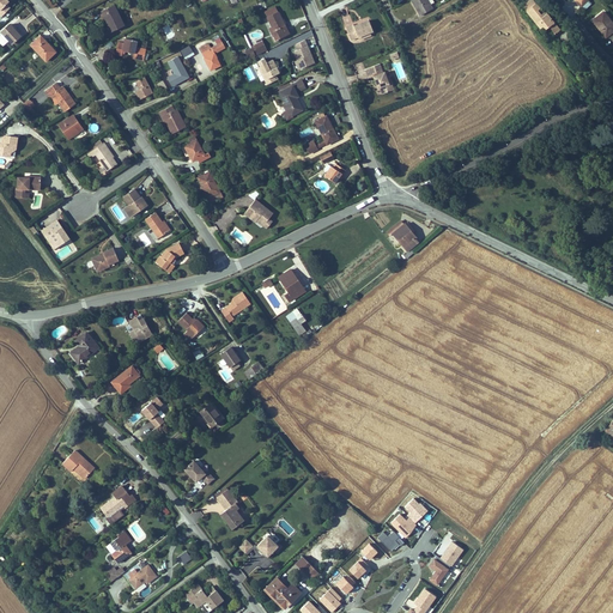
[(4,0),(8,4),(6,6),(10,10),(18,1),(16,0),(4,0)]
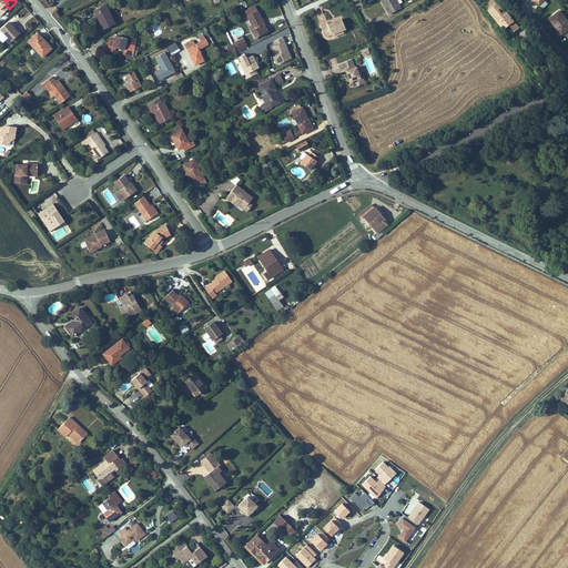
[(494,0),(509,18),(514,13),(519,19),(523,17),(510,1),(507,4),(503,0),(494,0)]
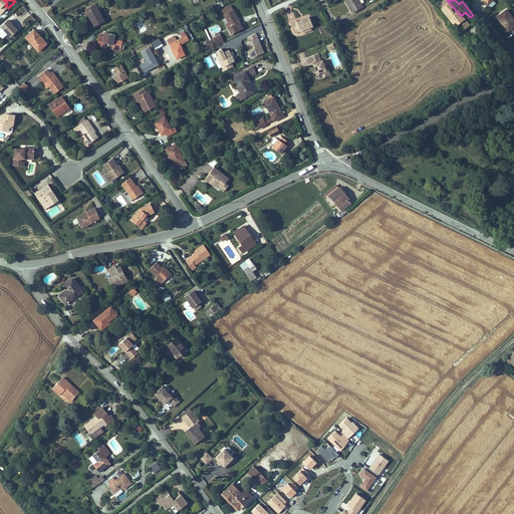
[(513,3),(511,0),(501,9),(512,20),(513,18),(513,3)]
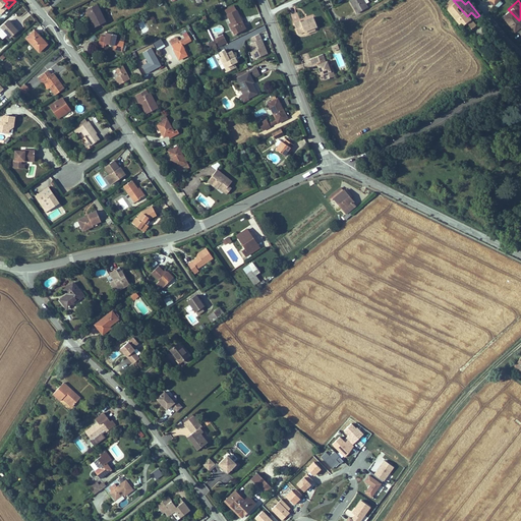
[(239,2),(230,7),(239,24),(248,19),(243,9),(239,2)]
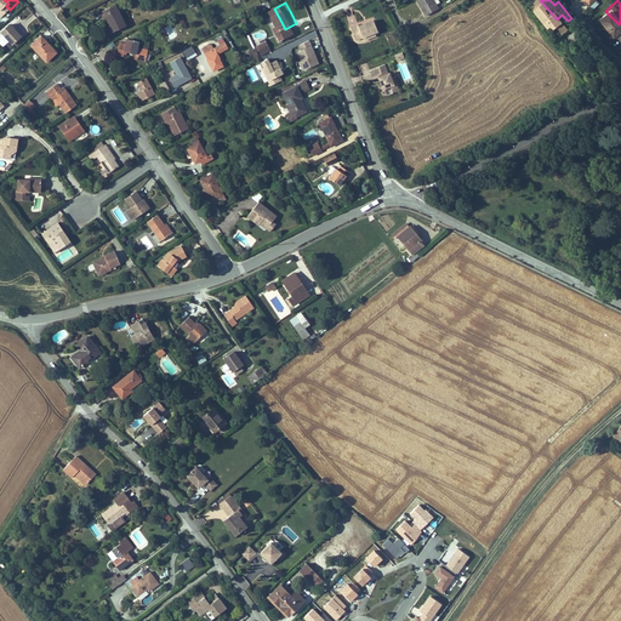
[(114,5),(103,11),(109,24),(114,33),(125,26),(114,5)]
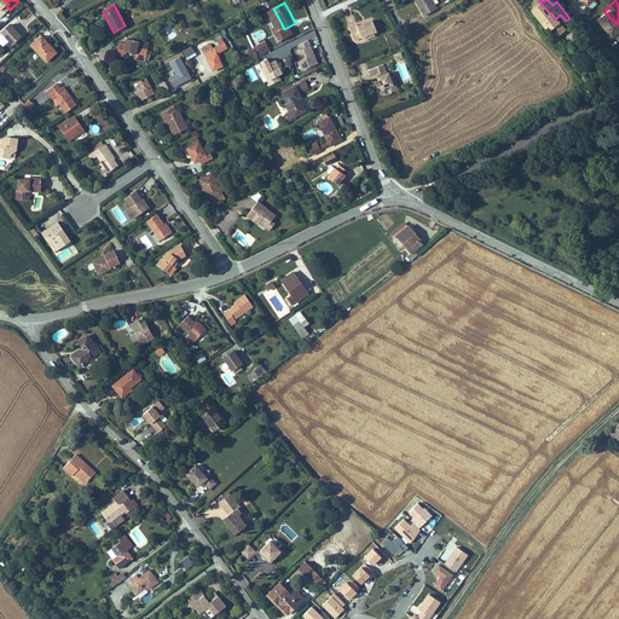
[(376,24),(381,22),(376,11),(359,18),(359,17),(351,21),(354,29),(357,33),(364,30),(376,24)]
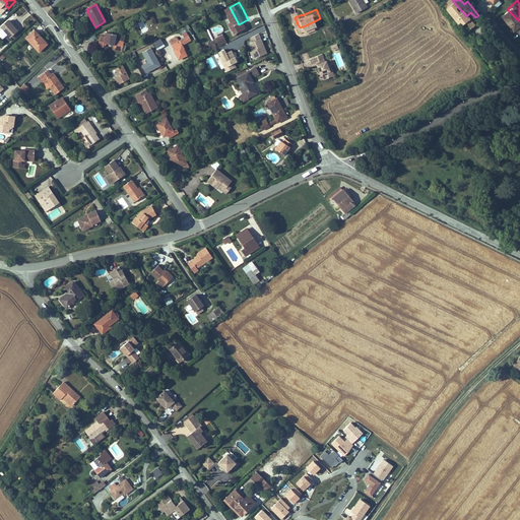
[(8,20),(1,26),(10,37),(17,30),(12,25),(8,20)]
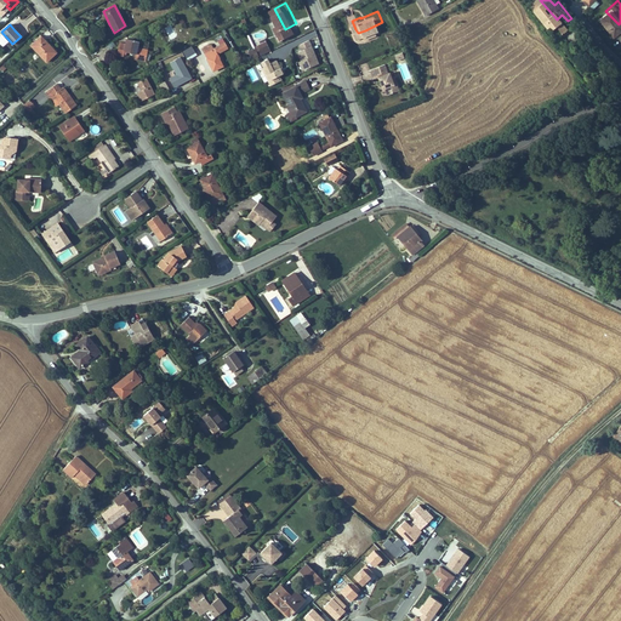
[(175,27),(165,27),(165,40),(175,40),(175,27)]
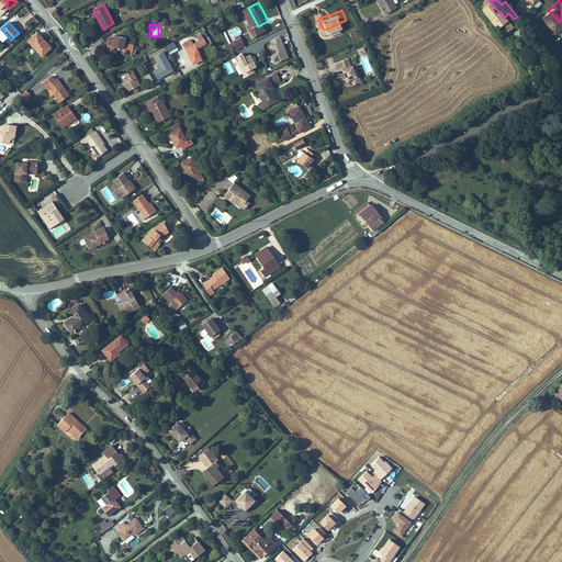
[(205,29),(187,38),(195,55),(202,52),(199,44),(200,43),(198,38),(209,34),(205,29)]
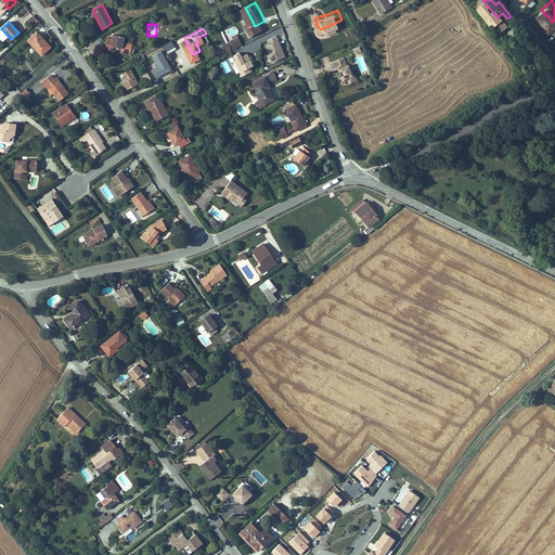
[(232,38),(228,29),(221,33),(223,37),(220,39),(222,43),(232,38)]
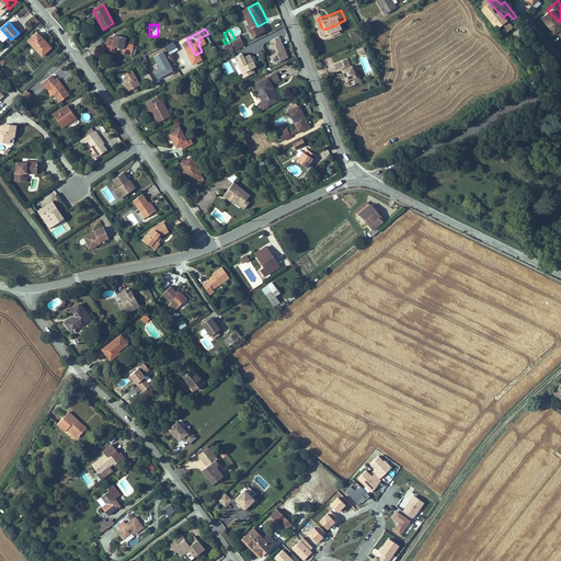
[(37,34),(29,42),(41,57),(48,50),(42,43),(44,42),(41,38),(37,34)]
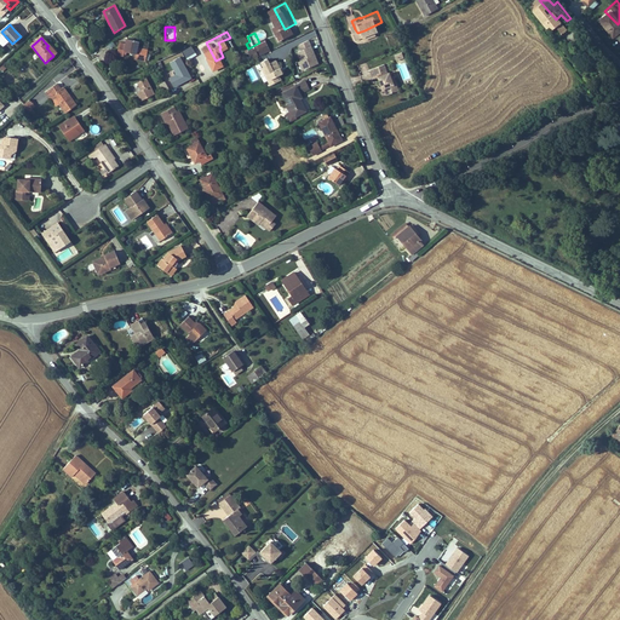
[(119,44),(116,52),(124,53),(137,56),(136,59),(147,62),(149,50),(138,49),(139,42),(128,40),(126,46),(119,44)]
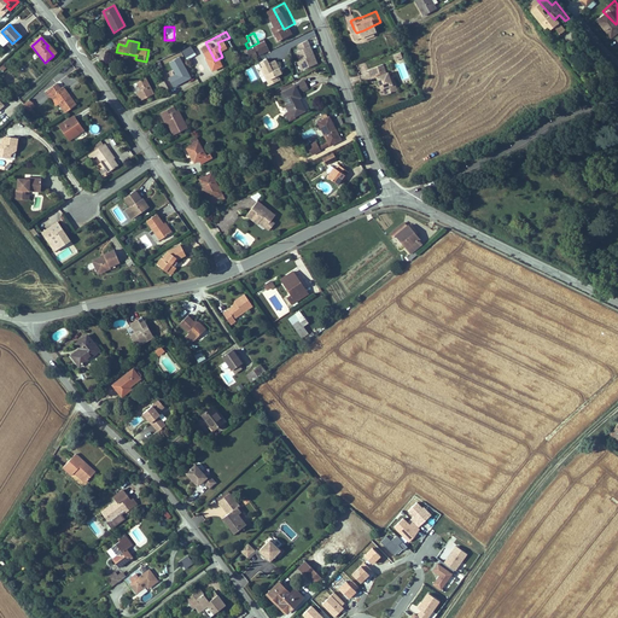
[(309,41),(295,46),(301,62),(295,64),(298,73),(319,65),(309,41)]
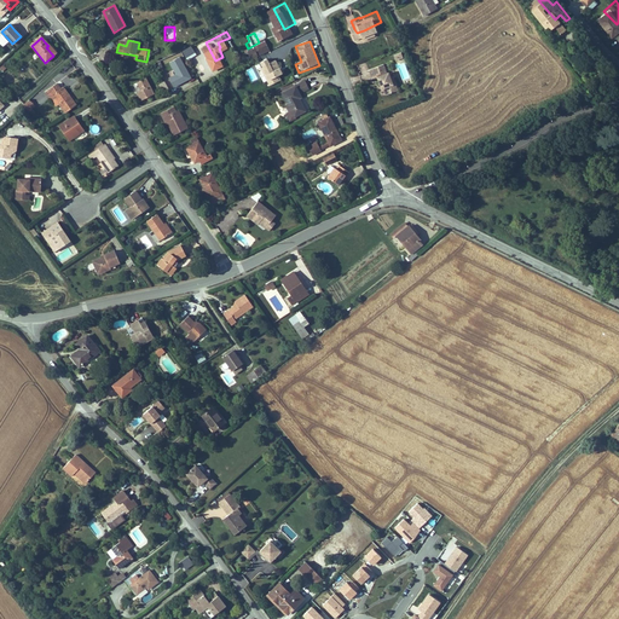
[(187,61),(197,55),(192,46),(183,52),(187,61)]
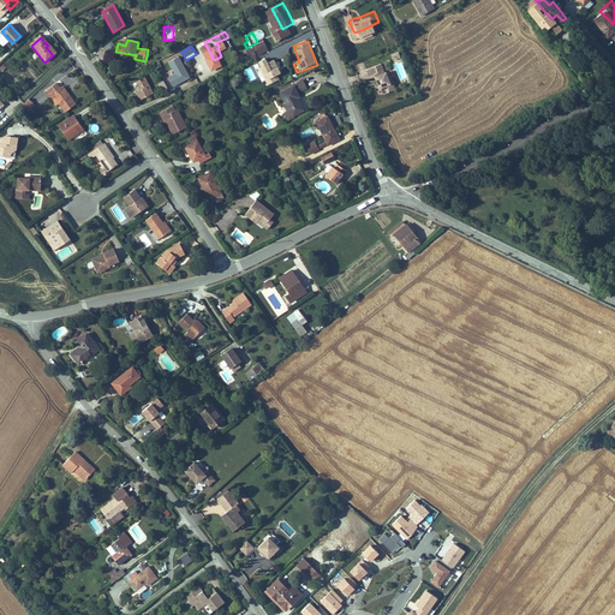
[(248,57),(250,61),(252,61),(258,73),(256,75),(258,79),(266,76),(263,71),(272,67),(269,61),(266,63),(263,55),(257,58),(255,53),(248,57)]
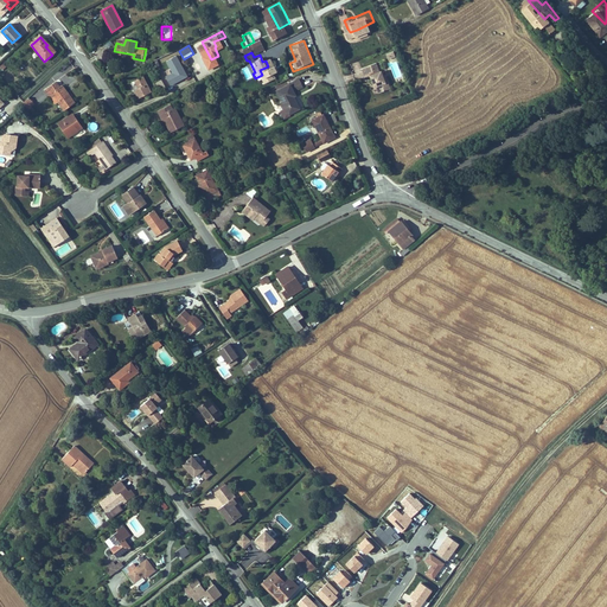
[(393,81),(389,69),(385,62),(384,63),(381,55),(365,61),(369,69),(374,68),(378,76),(379,76),(381,78),(383,84),(393,81)]
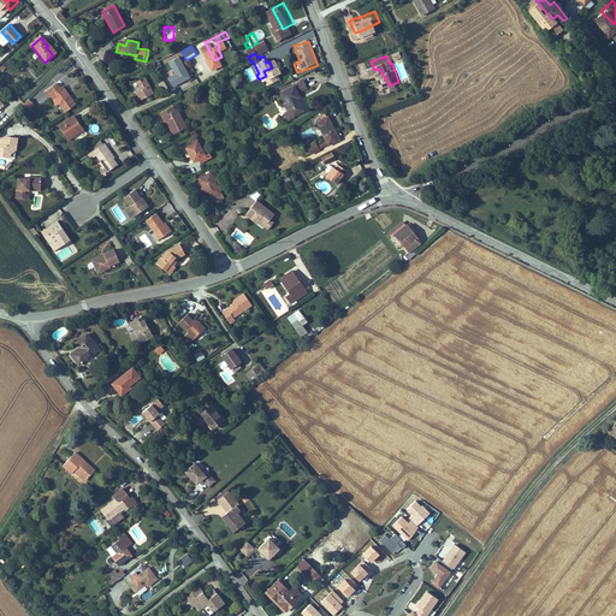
[(175,75),(169,78),(172,88),(190,80),(181,57),(169,63),(175,75)]
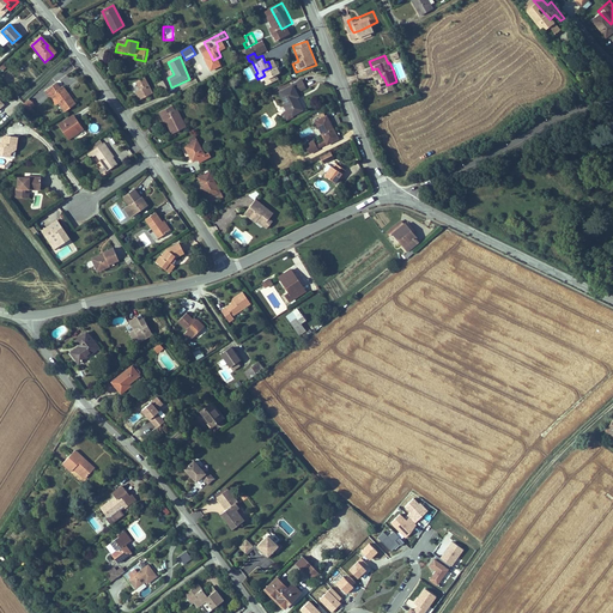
[(248,82),(255,78),(250,67),(243,71),(248,82)]
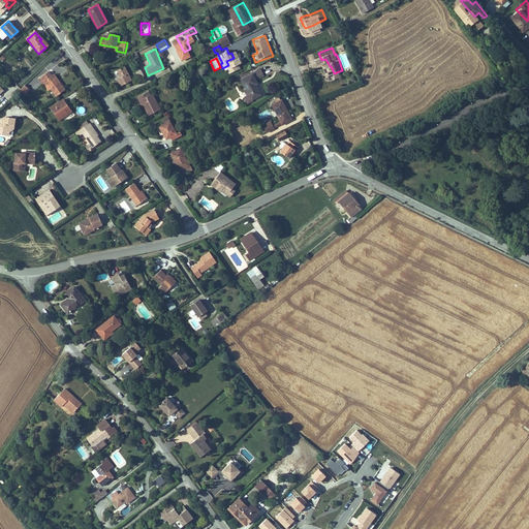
[(257,65),(246,71),(256,90),(267,85),(260,74),(261,73),(260,70),(268,66),(267,64),(265,59),(256,64),(257,65)]
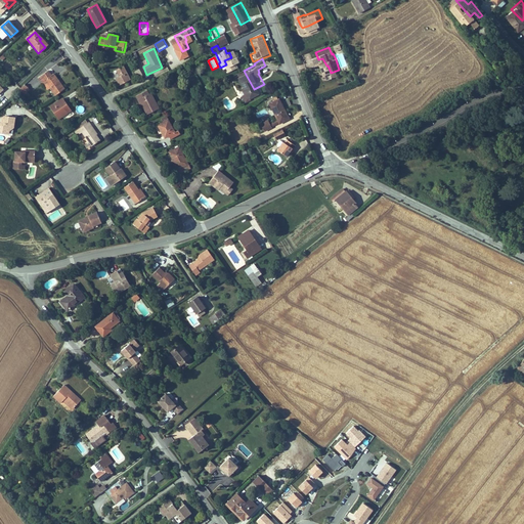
[(43,68),(46,72),(48,70),(54,78),(60,85),(70,79),(64,73),(57,62),(55,64),(52,60),(43,68)]
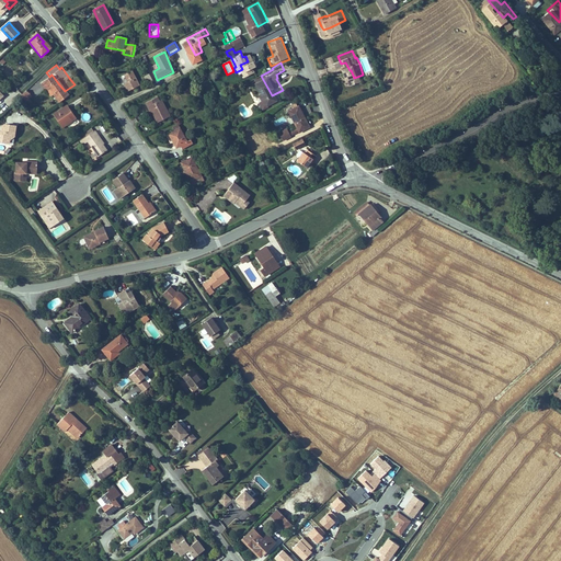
[(132,71),(123,76),(127,82),(123,84),(125,88),(127,92),(138,87),(132,71)]
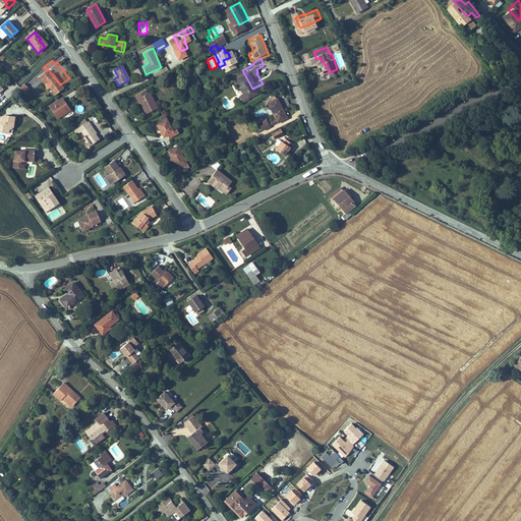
[(48,69),(46,71),(52,79),(54,77),(48,69)]
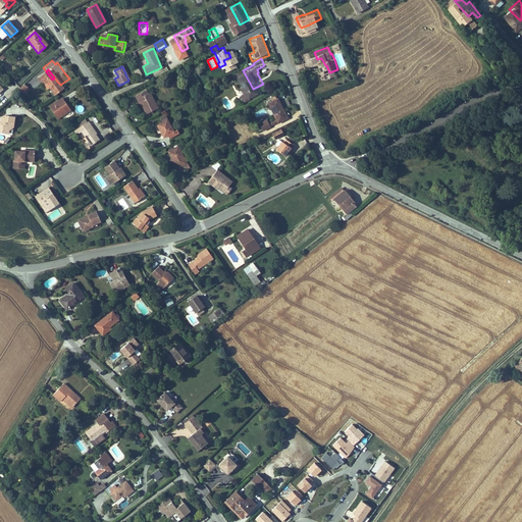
[(6,76),(2,72),(2,73),(0,71),(0,81),(4,85),(9,80),(6,76)]
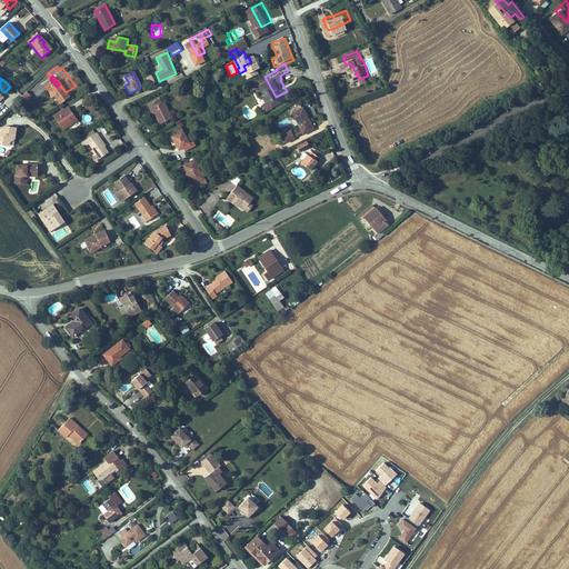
[(26,92),(21,97),(30,106),(35,101),(26,92)]
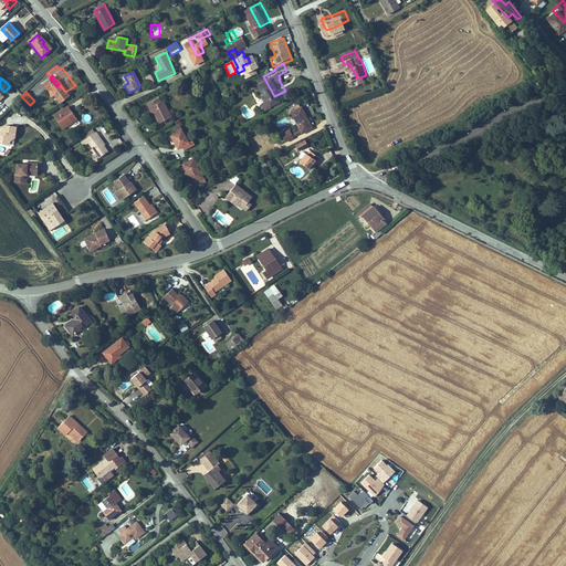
[(74,95),(60,105),(69,117),(83,107),(77,101),(74,95)]
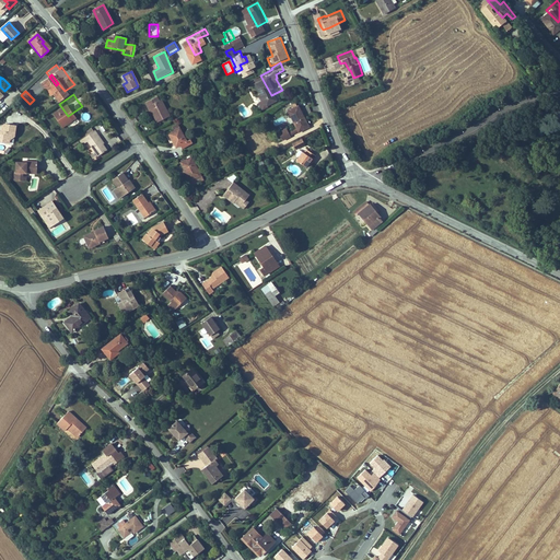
[(292,101),(302,117),(304,121),(314,116),(308,105),(302,95),(292,101)]
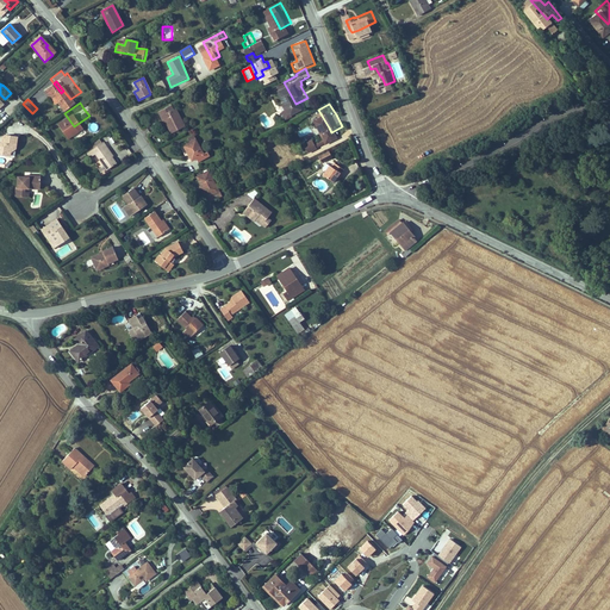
[(157,113),(162,122),(165,120),(172,134),(185,126),(175,110),(173,111),(169,106),(157,113)]
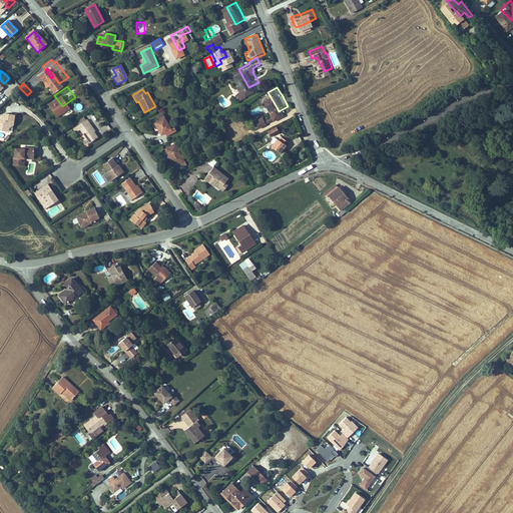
[(138,101),(136,102),(139,108),(142,113),(144,112),(138,101)]
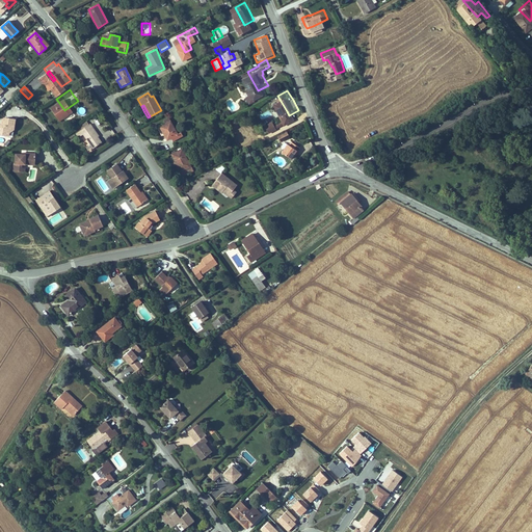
[(22,114),(23,109),(12,107),(8,110),(9,113),(7,115),(3,114),(2,121),(6,122),(7,123),(8,124),(17,125),(18,117),(21,118),(22,114)]
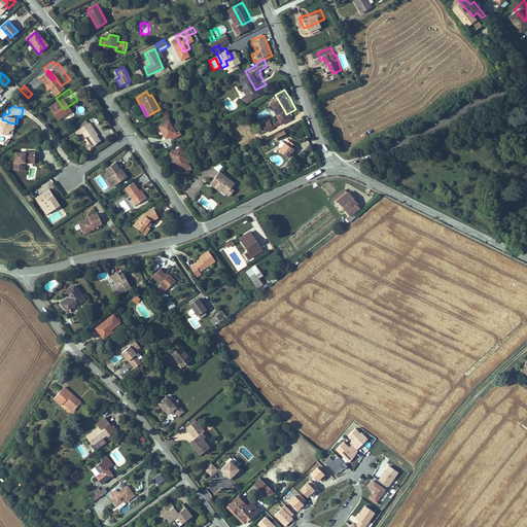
[(274,111),(266,116),(269,123),(277,118),(275,115),(274,111)]
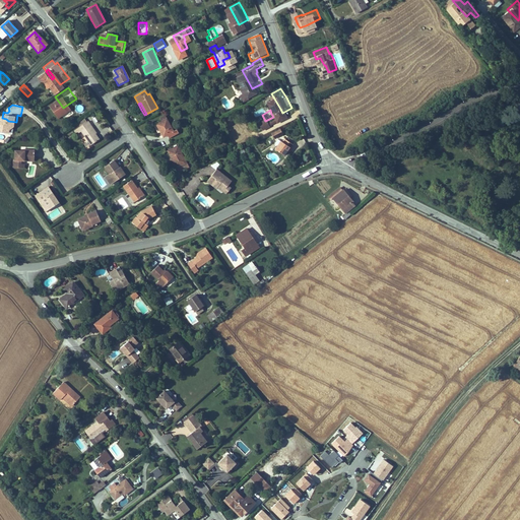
[(92,112),(84,116),(78,121),(81,125),(85,122),(93,136),(103,130),(99,125),(93,117),(95,116),(92,112)]
